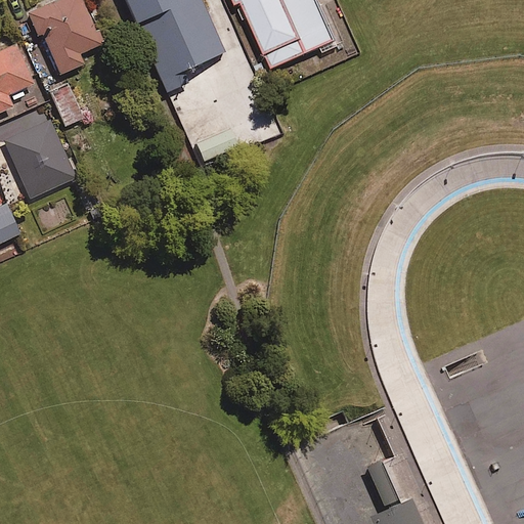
[(83,0),(63,0),(29,15),(39,38),(43,37),(60,77),(85,67),(81,56),(103,46),(83,0)]
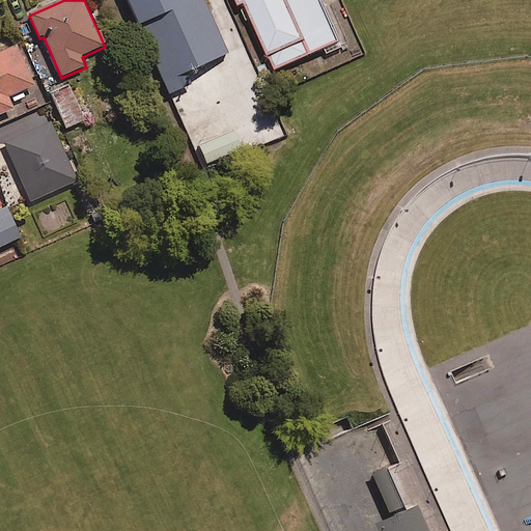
[(127,0),(171,94),(191,85),(187,76),(231,56),(205,0),(127,0)]
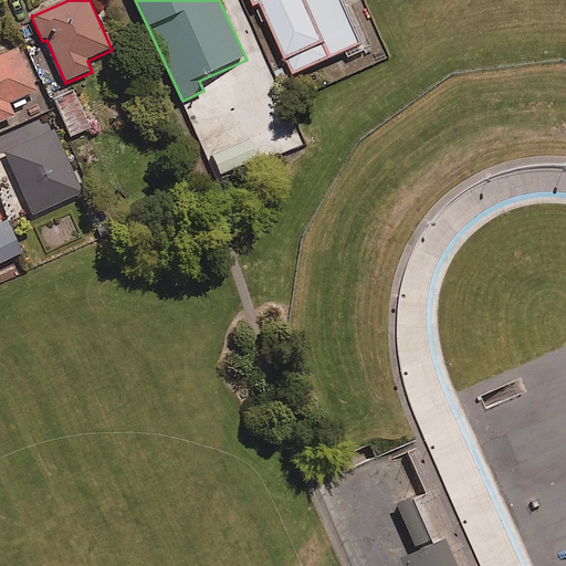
[(255,0),(259,6),(264,3),(296,74),(349,50),(352,56),(367,50),(365,43),(366,43),(346,0),(255,0)]
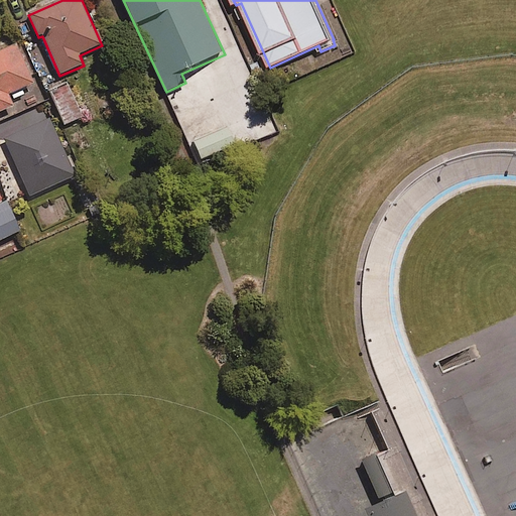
[(17,45),(0,52),(0,113),(14,107),(9,96),(34,85),(17,45)]
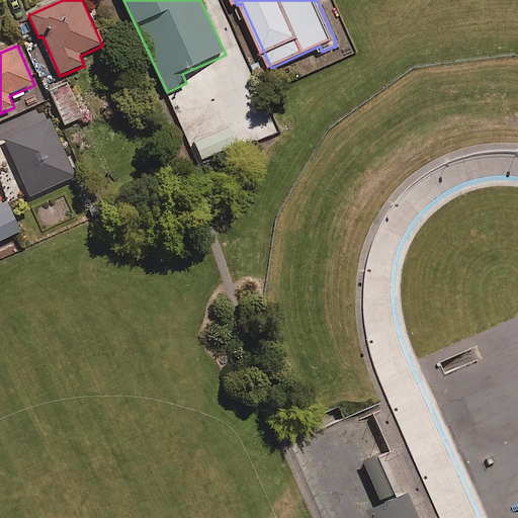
[(83,116),(67,84),(51,91),(67,124),(83,116)]
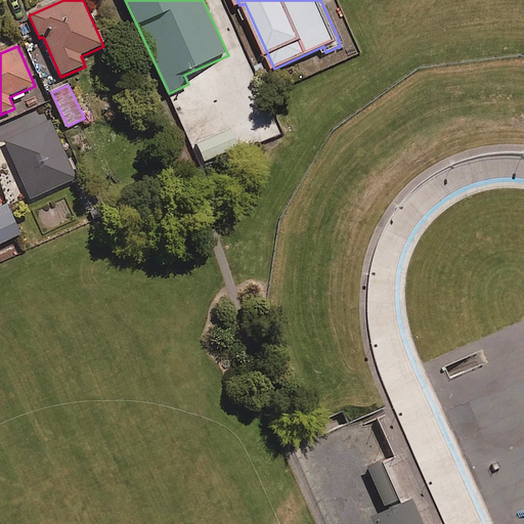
[(51,121),(4,142),(31,201),(78,179),(51,121)]
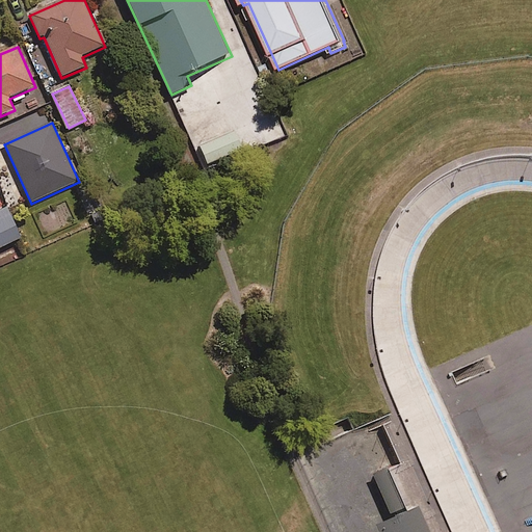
[(240,151),(232,132),(196,148),(204,165),(240,151)]
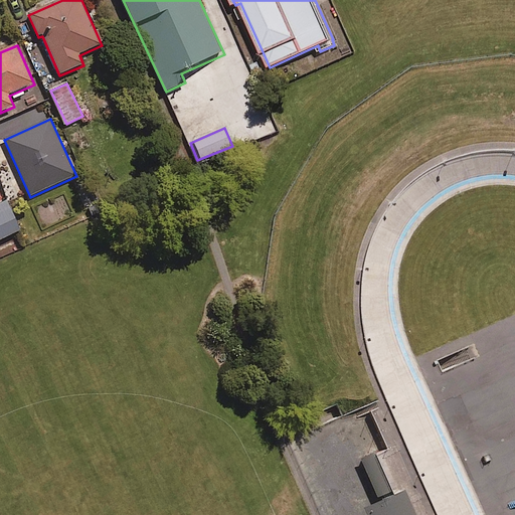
[(6,202),(0,205),(0,242),(21,232),(6,202)]
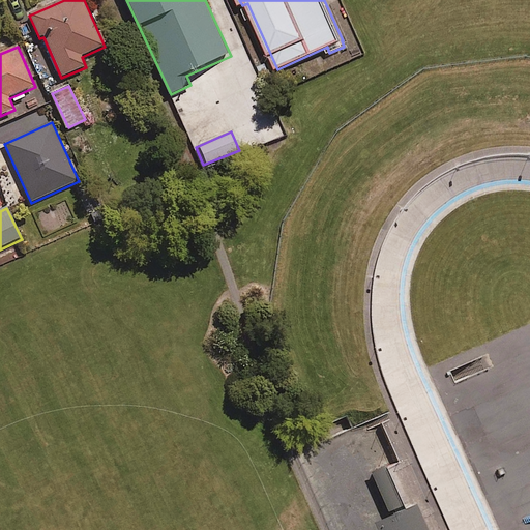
[(428,529),(399,463),(373,474),(392,520),(376,527),(376,529),(428,529)]
